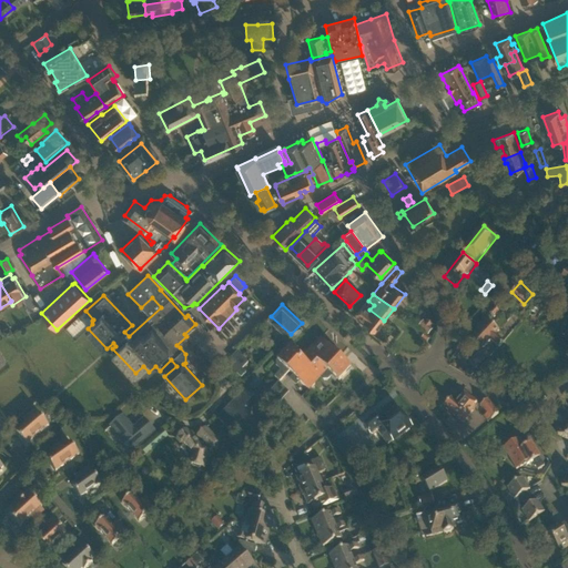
[(363,304),(356,314),(365,321),(363,323),(375,333),(384,321),(369,310),(368,308),(363,304)]
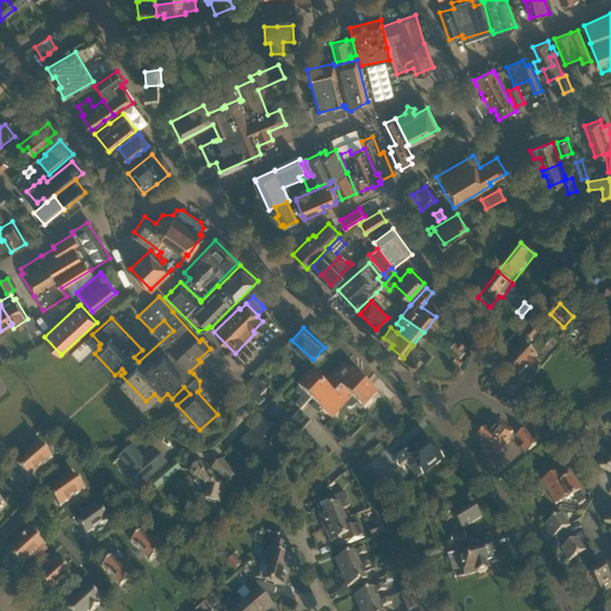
[(538,334),(534,329),(526,338),(531,341),(538,334)]
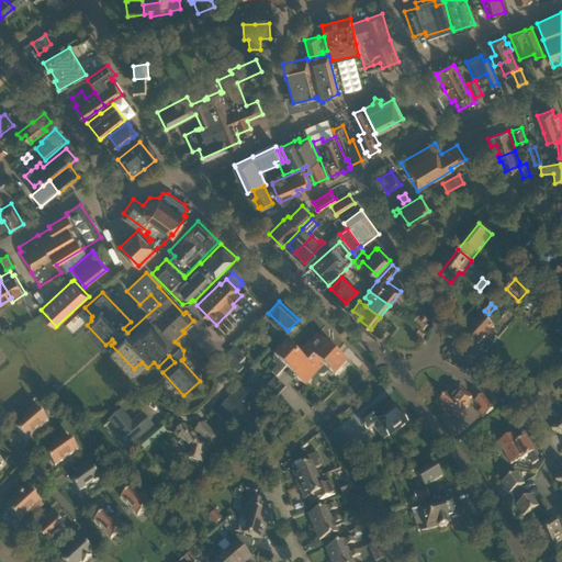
[(480,315),(471,325),(472,326),(484,337),(492,345),(497,338),(490,332),(493,328),(480,315)]
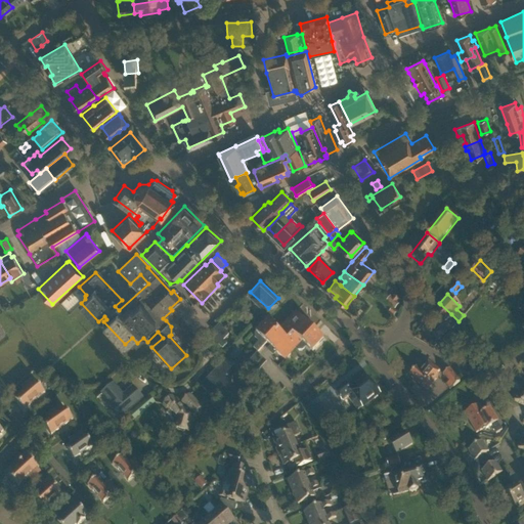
[(390,297),(386,302),(394,309),(398,304),(398,303),(399,301),(394,297),(392,299),(390,297)]
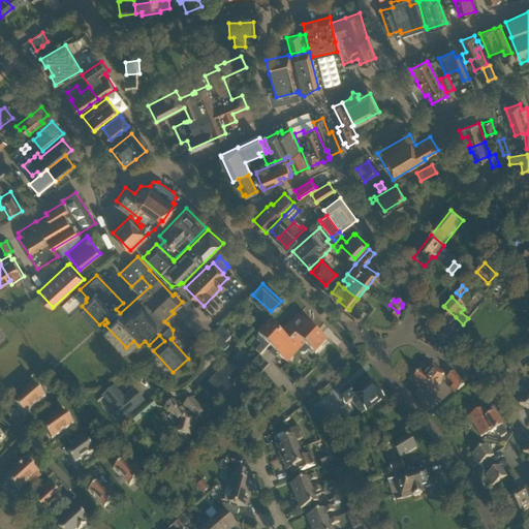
[(456,317),(444,307),(435,317),(446,328),(437,339),(442,344),(454,332),(447,327),(456,317)]
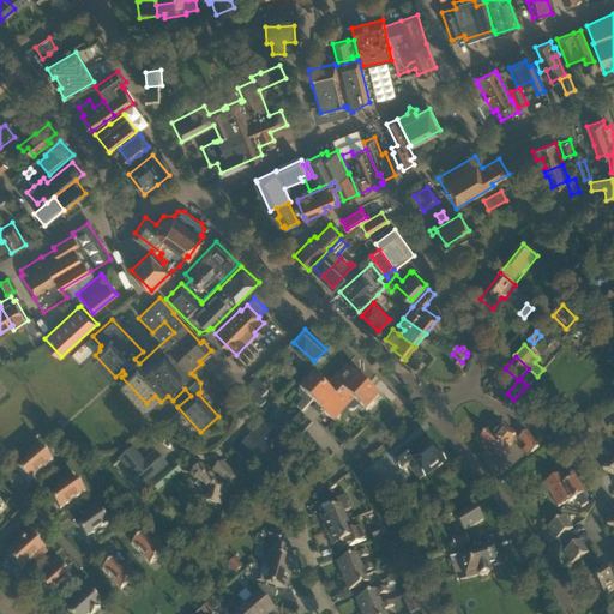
[(345,367),(325,389),(312,403),(313,403),(333,423),(345,409),(354,401),(367,387),(345,367)]
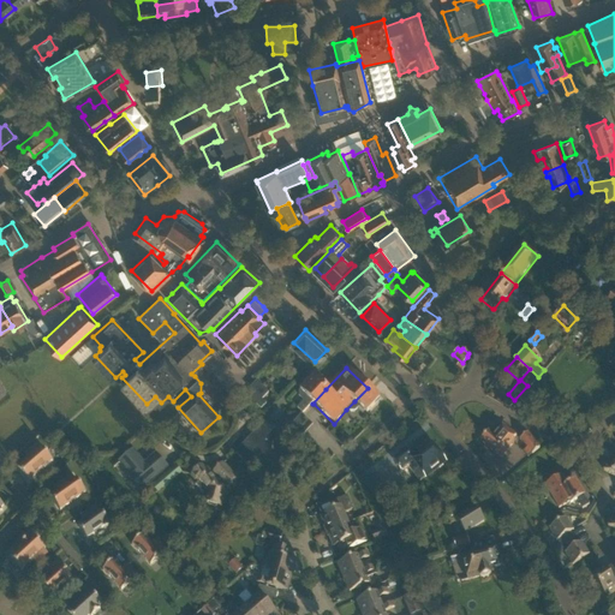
[(314,377),(298,393),(298,398),(303,401),(303,404),(297,410),(300,413),(303,415),(314,404),(312,404),(326,389),(314,377)]
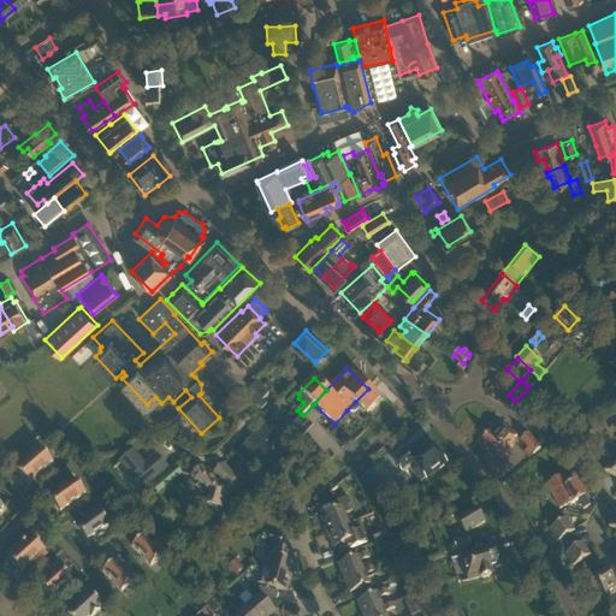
[(262,402),(270,395),(256,383),(253,386),(249,390),(261,401),(262,402)]
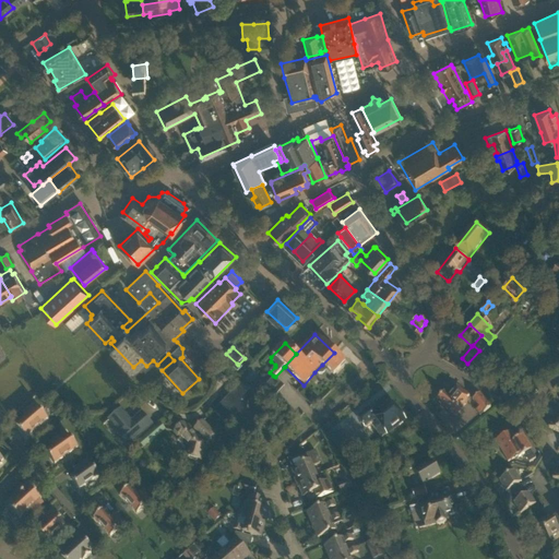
[(322,365),(314,372),(318,375),(322,375),(328,370),(333,376),(345,363),(334,353),(322,365)]
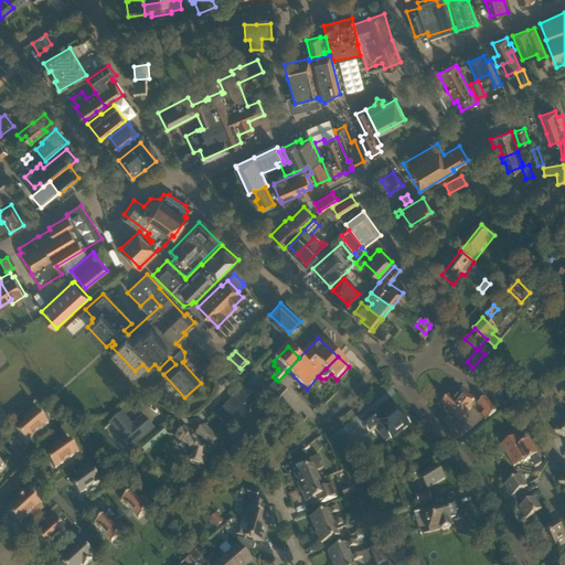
[(240,368),(235,373),(240,377),(244,372),(241,369),(240,368)]
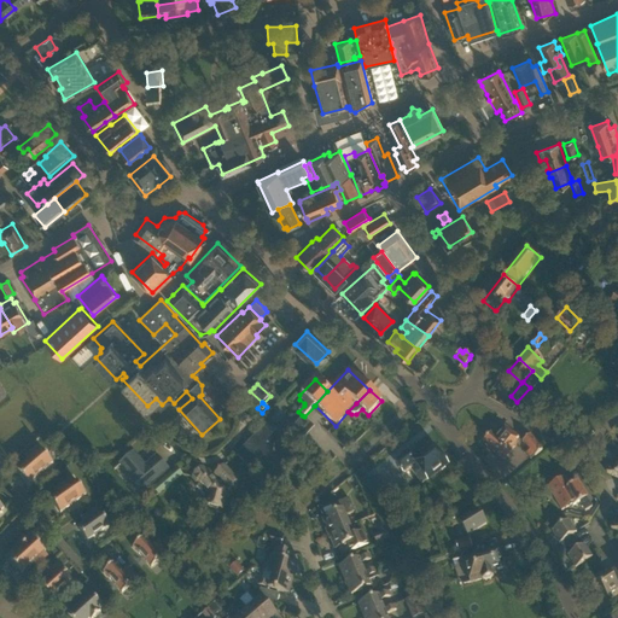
[(269,415),(267,418),(275,426),(275,425),(281,419),(273,412),(269,415)]
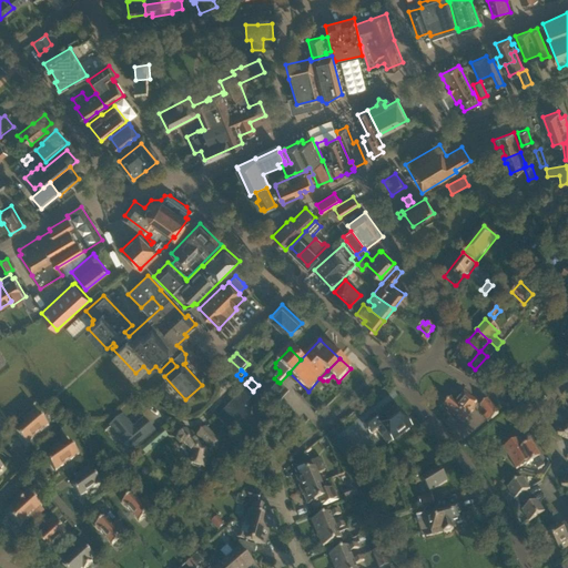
[(264,399),(263,401),(273,409),(276,406),(283,398),(273,389),(270,393),(264,399)]
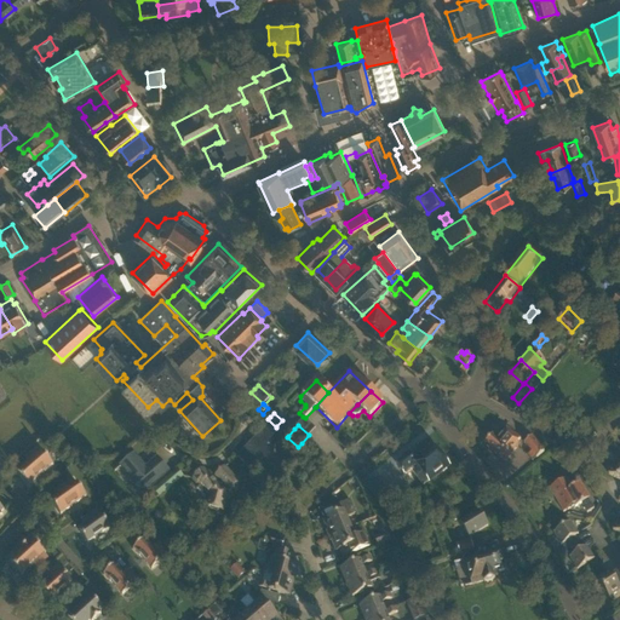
[(497,440),(493,435),(484,445),(505,463),(517,447),(515,446),(521,440),(507,428),(497,440)]
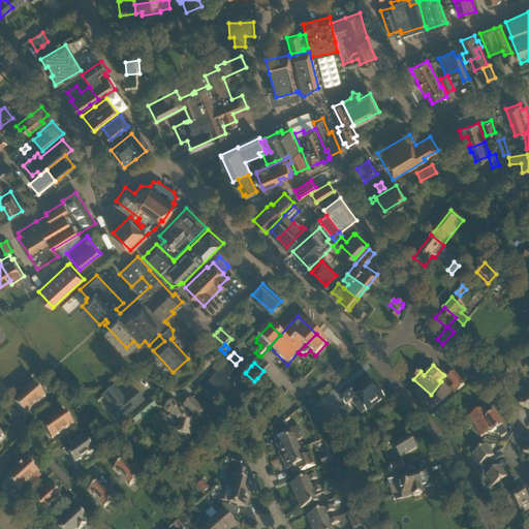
[(236,404),(249,391),(225,367),(203,390),(214,402),(224,392),(236,404)]
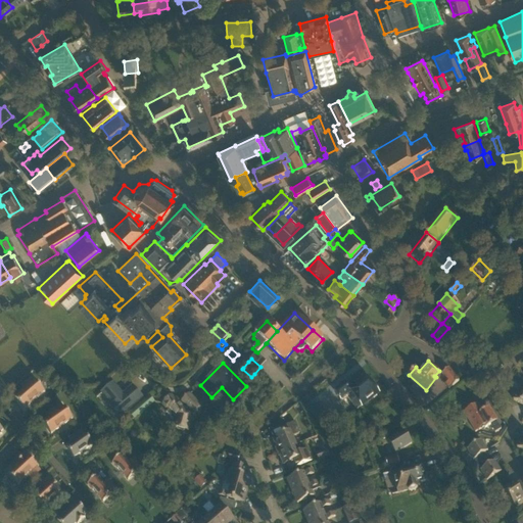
[(448,369),(442,374),(447,382),(444,384),(448,389),(459,381),(448,369)]
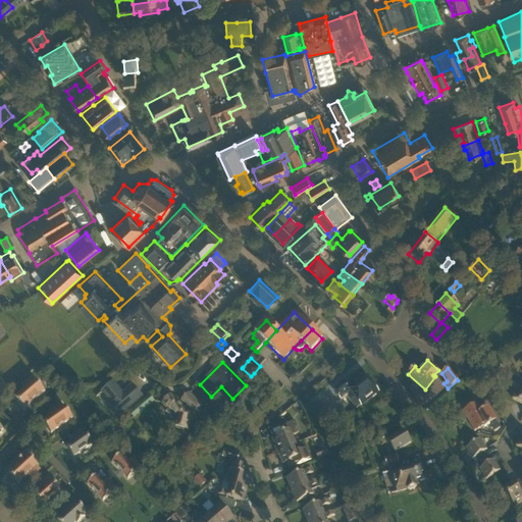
[(294,369),(289,375),(294,381),(300,375),(294,369)]
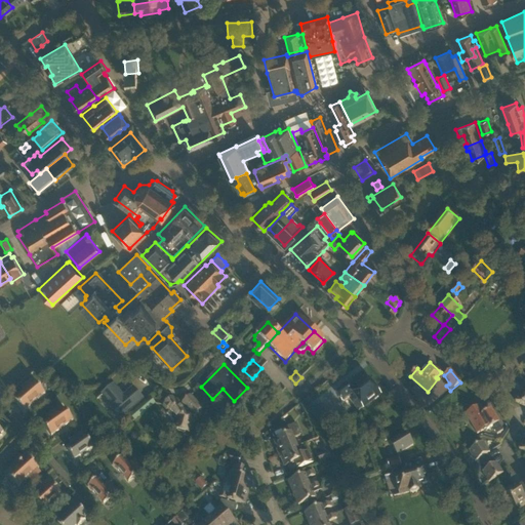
[(352,394),(358,401),(354,404),(359,411),(363,408),(374,400),(375,400),(378,398),(378,397),(379,395),(367,378),(352,391),(347,385),(336,394),(342,401),(352,394)]
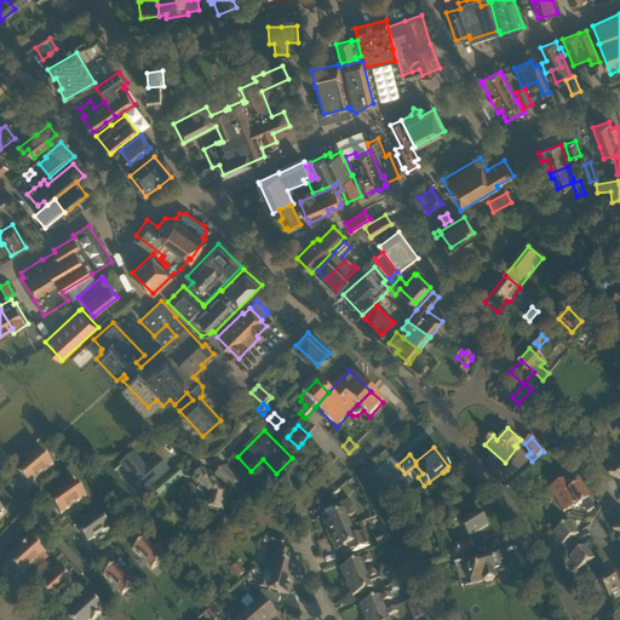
[(292,454),(297,459),(303,453),(298,448),(292,454)]
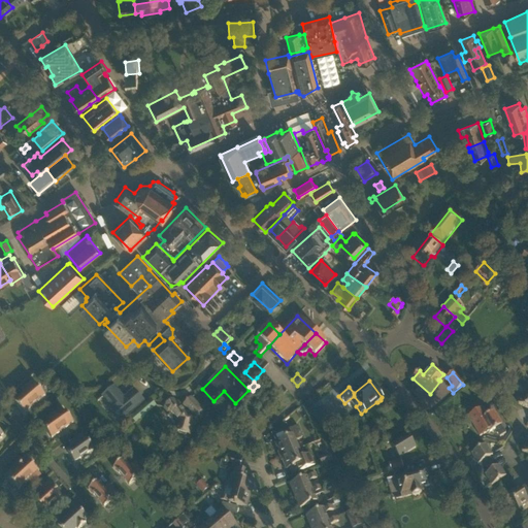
[(15,402),(25,414),(45,396),(35,385),(34,386),(32,383),(22,391),(25,394),(15,402)]
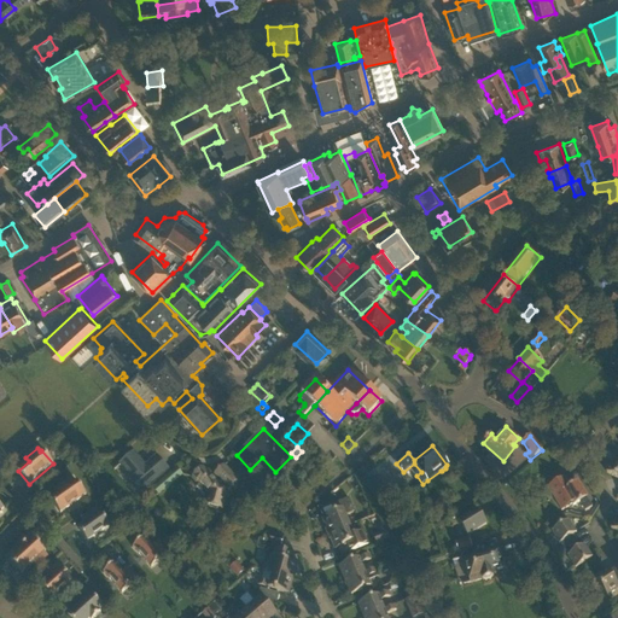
[(146,468),(140,461),(133,454),(121,465),(127,472),(143,491),(167,471),(156,458),(147,465),(149,466),(146,468)]
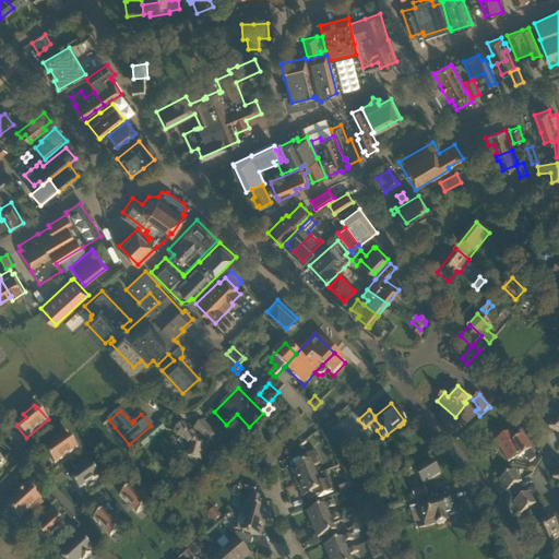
[(558,415),(558,418),(556,416),(548,428),(558,433),(558,415)]
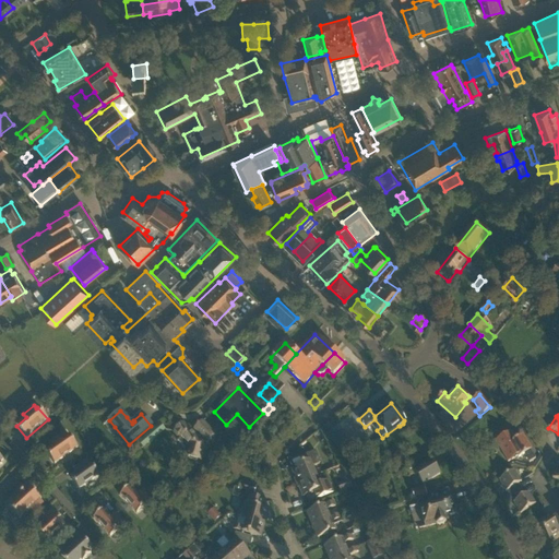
[(204,447),(216,435),(202,420),(192,430),(197,433),(194,436),(183,425),(174,435),(181,442),(179,444),(186,451),(183,458),(201,462),(205,447),(204,447)]
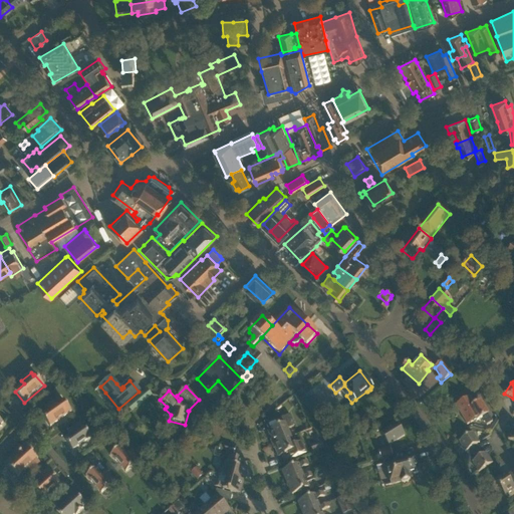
[(306,402),(315,394),(309,388),(300,396),(306,402)]
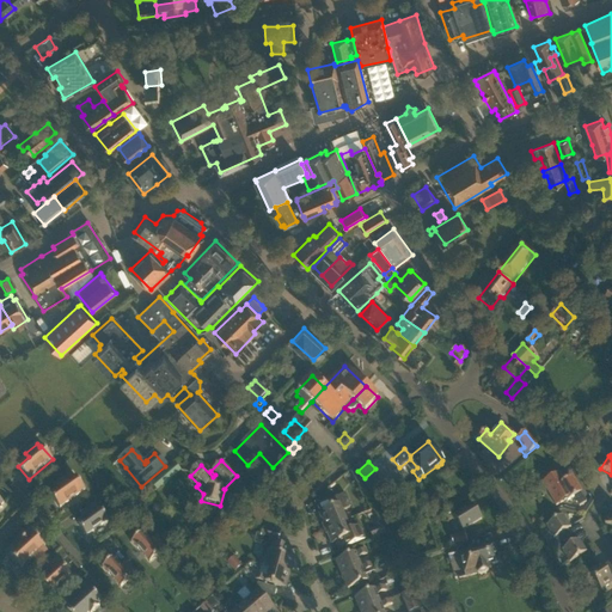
[(175,464),(151,484),(153,487),(146,493),(150,496),(155,490),(157,491),(181,471),(175,464)]
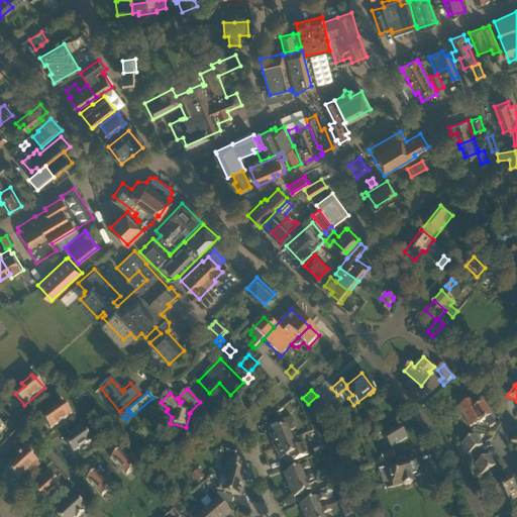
[(64,403),(63,403),(60,400),(49,407),(52,411),(42,418),(50,430),(72,414),(64,403)]
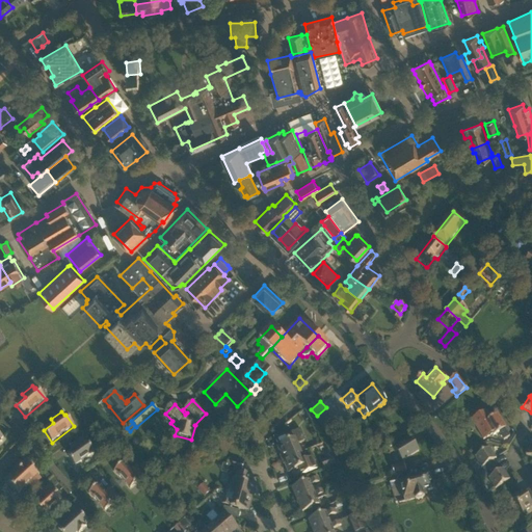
[(485,441),(487,440),(494,436),(499,433),(504,441),(509,436),(497,416),(490,420),(485,411),(473,420),(485,441)]
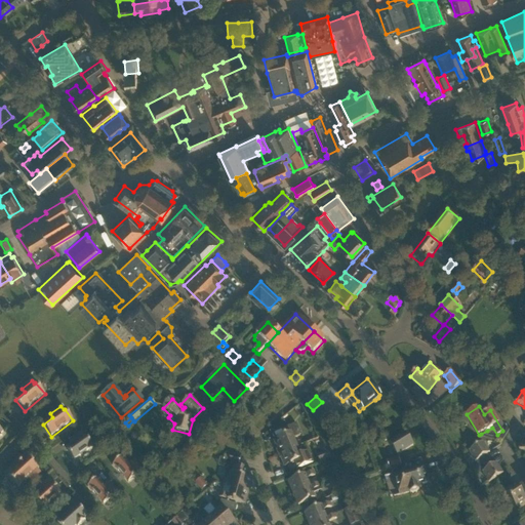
[(364,423),(369,431),(374,427),(369,419),(364,423)]
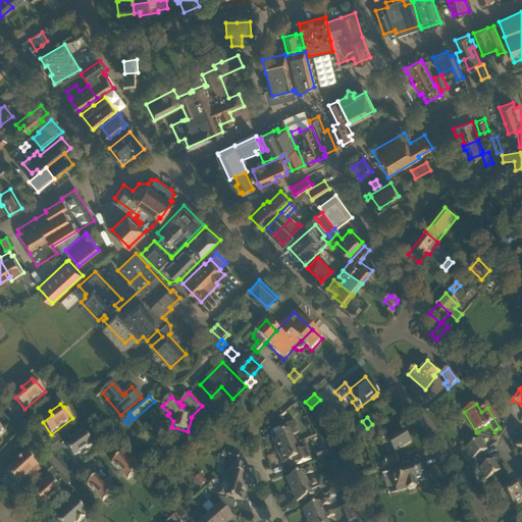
[(277,452),(295,445),(291,436),(299,433),(294,422),(282,426),(284,433),(272,438),(277,452)]
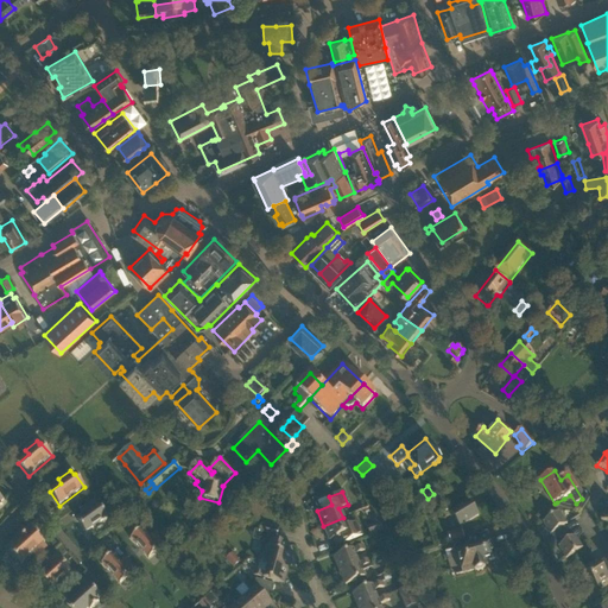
[(77,521),(86,533),(108,518),(100,506),(97,507),(94,501),(84,508),(88,513),(77,521)]
